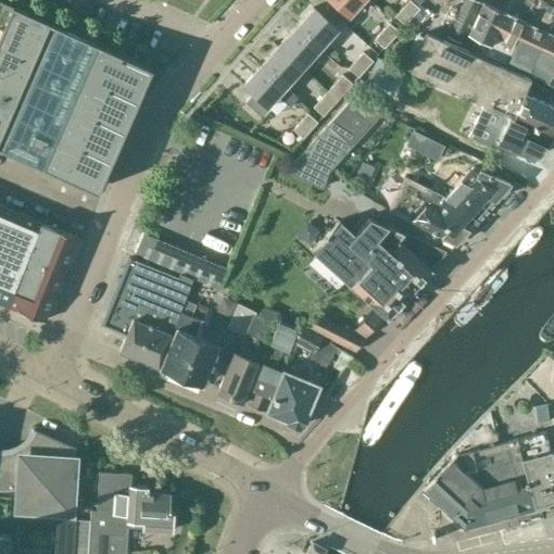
[(329,0),(350,19),(367,0),(329,0)]
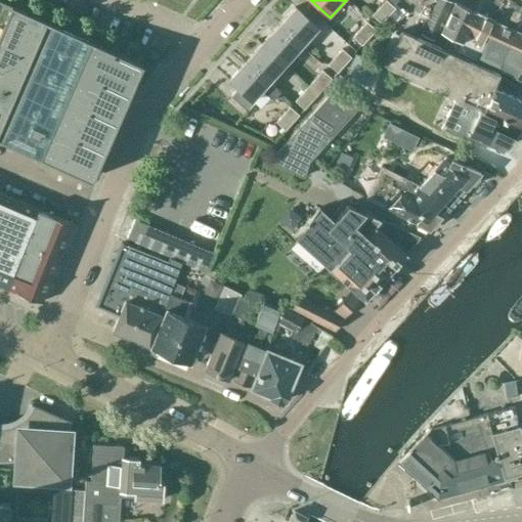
[(452,5),(441,0),(440,0),(423,38),(435,43),(452,5)]
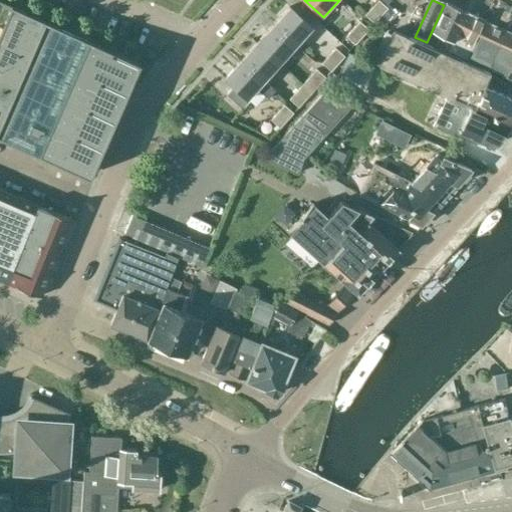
[(0,136),(88,175),(101,145),(95,142),(100,132),(106,134),(113,116),(107,113),(111,103),(118,106),(125,89),(119,86),(123,76),(131,78),(138,61),(0,1),(0,136)]
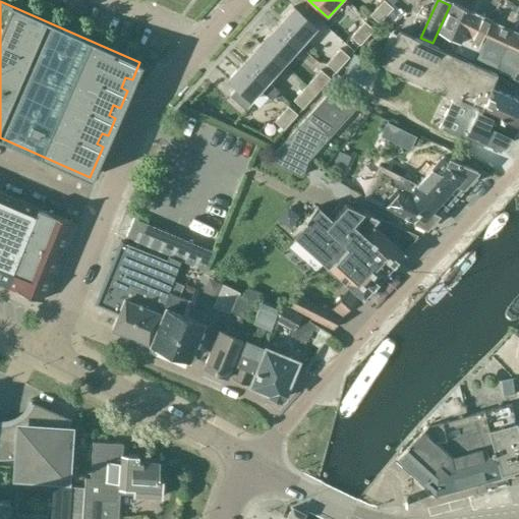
[(380,25),(394,10),(385,2),(371,17),(380,25)]
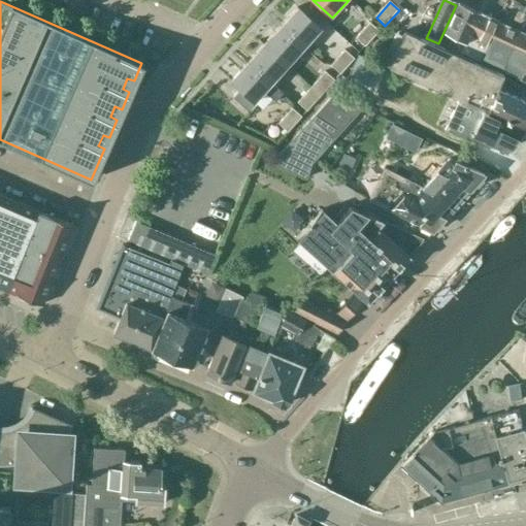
[(461,53),(479,14),(461,6),(448,35),(455,38),(451,48),(461,53)]
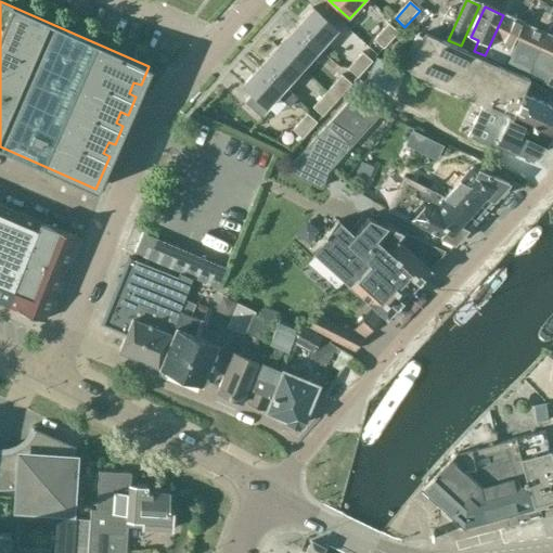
[(295,28),(320,51),(337,31),(313,9),(295,28)]
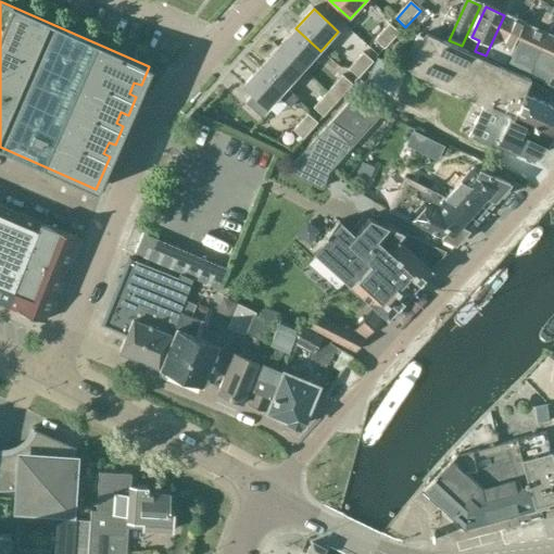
[(486,55),(507,65),(526,25),(504,15),(486,55)]
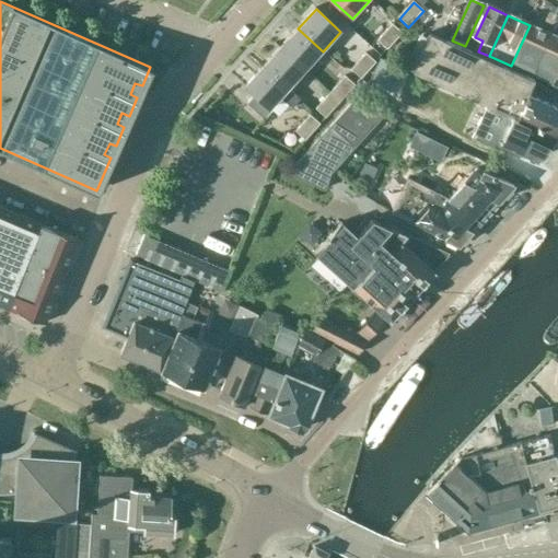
[(524,60),(535,65),(536,65),(550,34),(530,25),(511,66),(520,70),(524,60)]
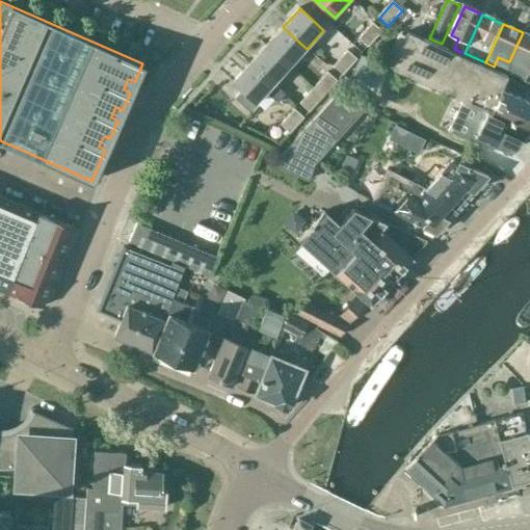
[(368,48),(382,33),(373,25),(359,40),(368,48)]
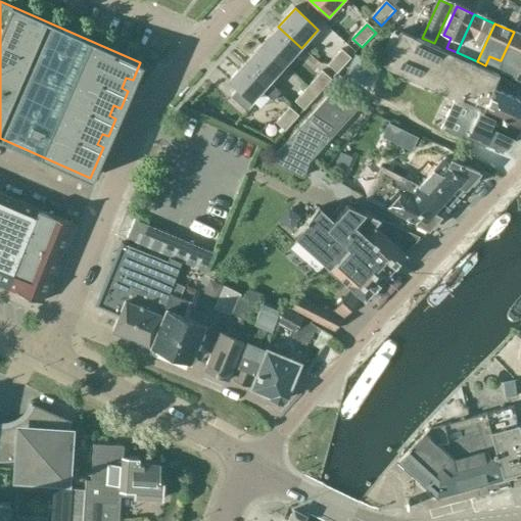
[(285,65),(301,48),(278,27),(262,45),(285,65)]
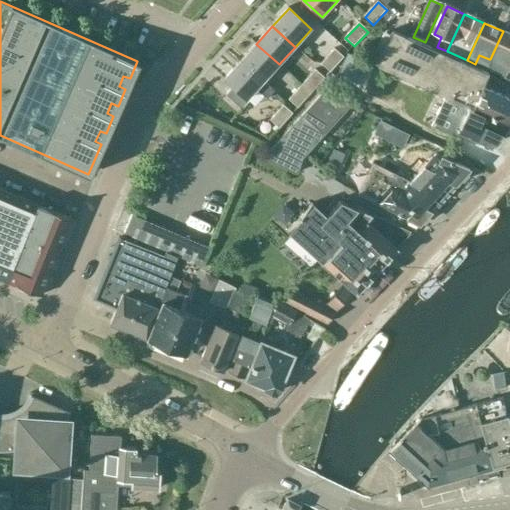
[(458,104),(509,126),(509,100),(484,89),(490,75),(394,31),(378,67),(458,104)]
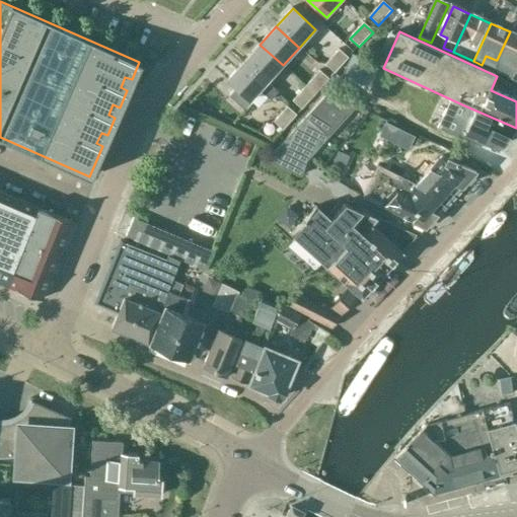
[(492,69),(512,78),(516,68),(516,34),(510,31),(497,60),(496,60),(492,69)]
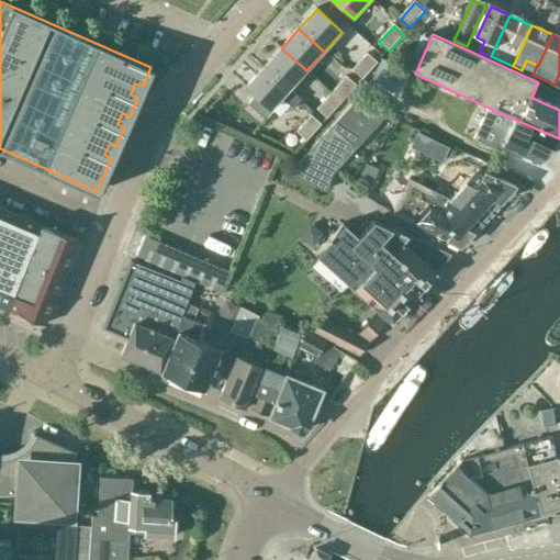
[(290,90),(306,70),(281,48),(264,67),(289,90),(290,90)]
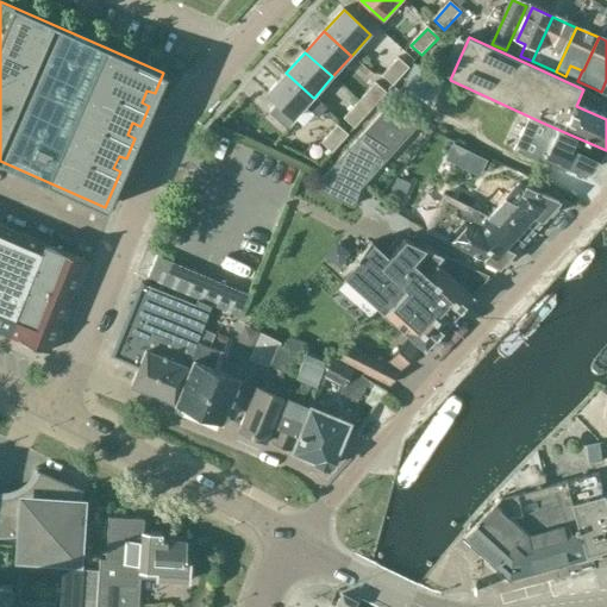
[(393,87),(410,69),(399,60),(382,77),(393,87)]
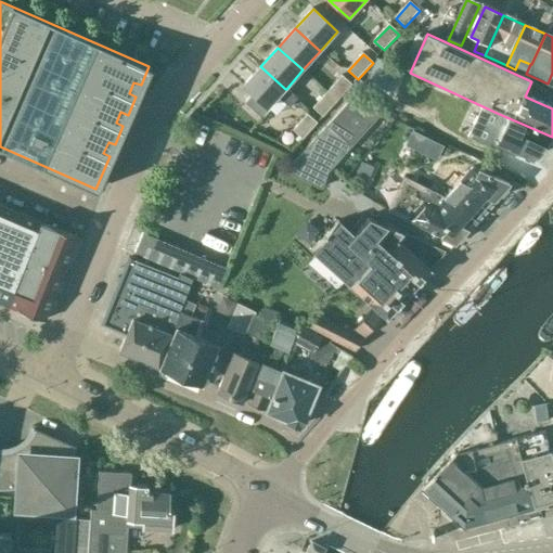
[(298,100),(286,89),(285,89),(260,66),(243,86),(268,108),(278,98),(290,108),(298,100)]
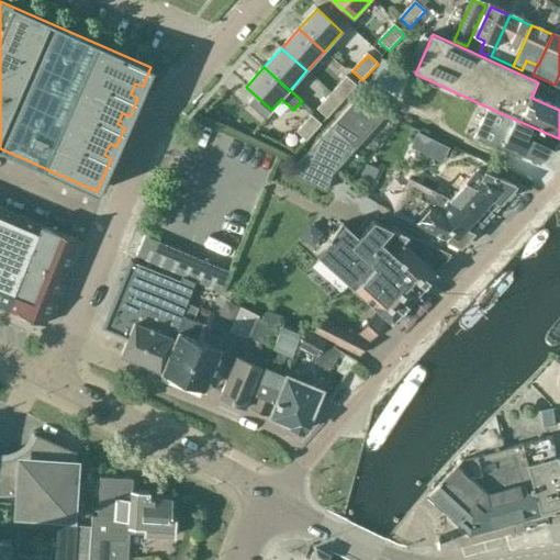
[(327,120),(357,87),(347,78),(317,111),(327,120)]
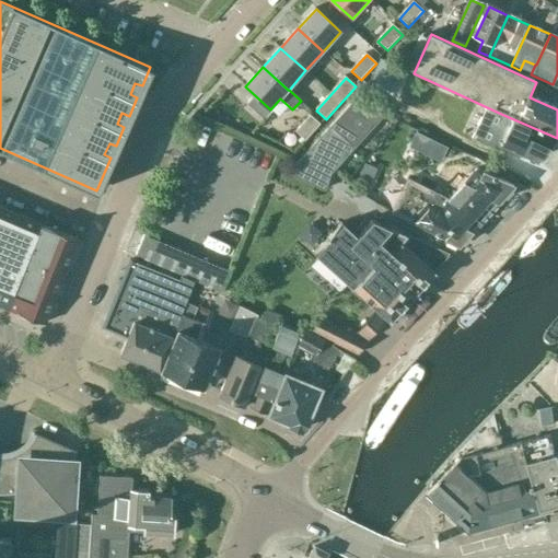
[(329,175),(384,117),(362,95),(289,172),(324,193),(324,190),(323,190),(329,175)]
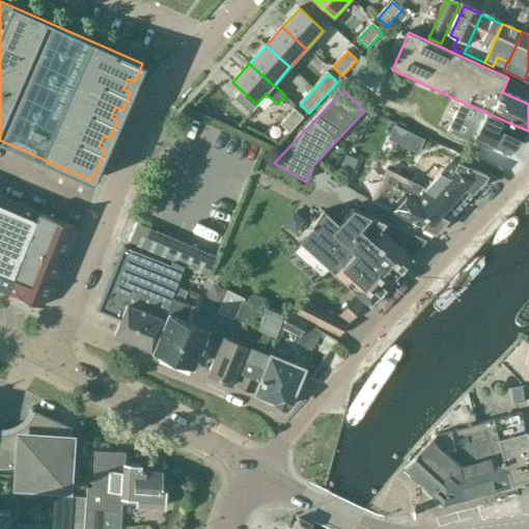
[(510,154),(528,134),(528,131),(475,108),(471,117),(467,115),(461,131),(476,138),(510,154)]
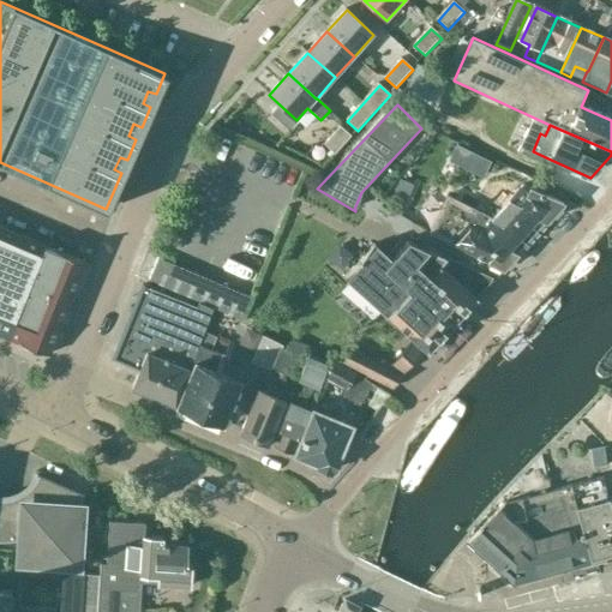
[(335,156),(352,138),(341,129),(324,147),(335,156)]
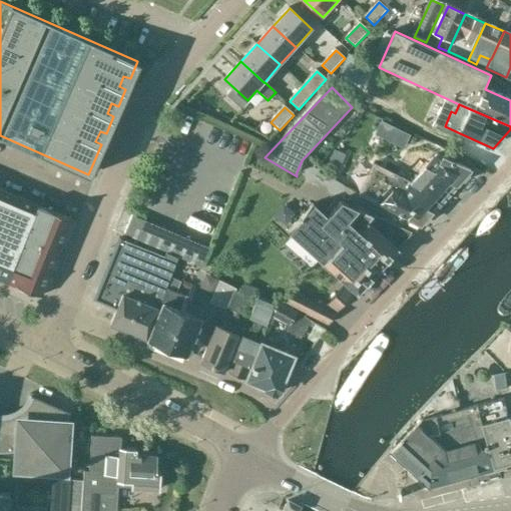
[(472,171),(438,156),(414,184),(377,165),(361,196),(422,226),(472,171)]
